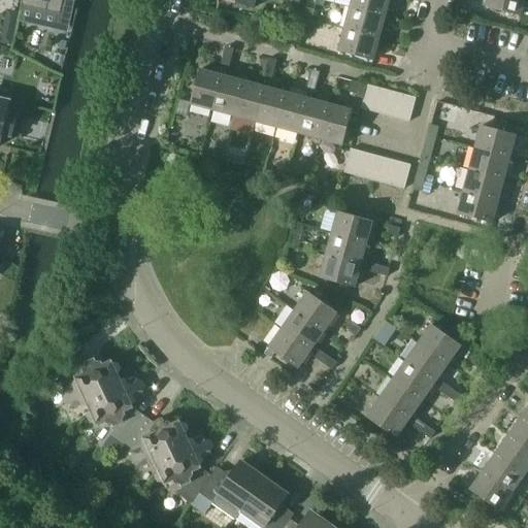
[(59,14),(62,0),(23,0),(22,6),(59,14)]
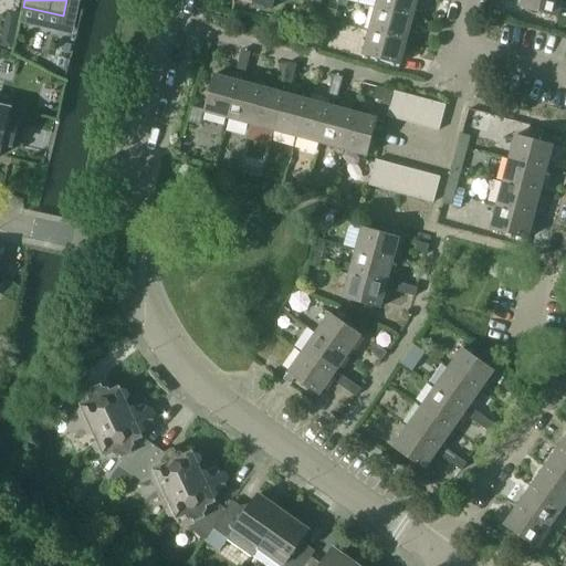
[(271,10),(273,0),(233,0),(271,10)]
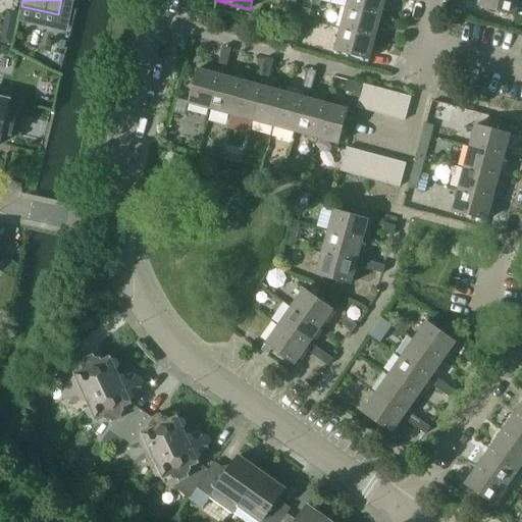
[(380,17),(384,0),(347,0),(346,8),(380,17)]
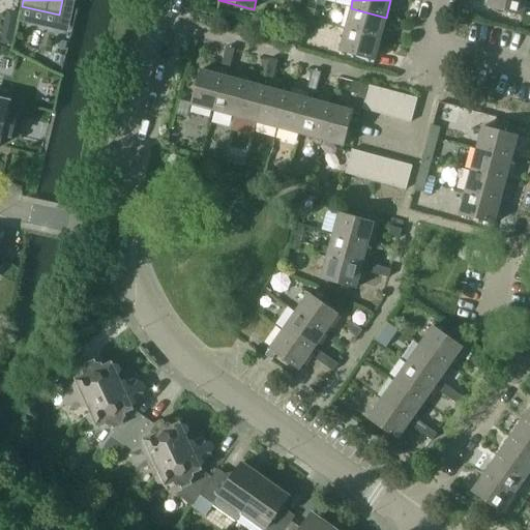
[(522,17),(526,0),(489,0),(488,7),(522,17)]
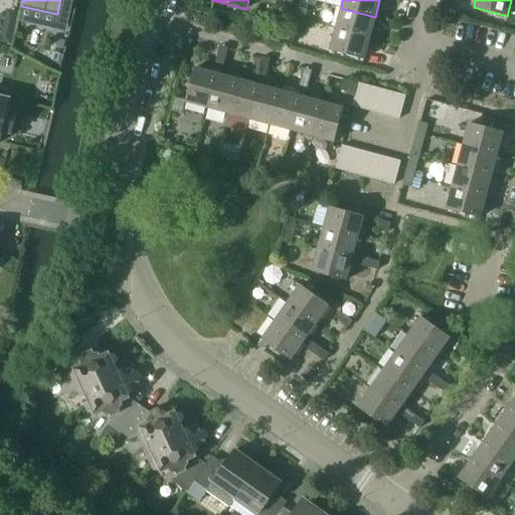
[(304,20),(307,10),(298,7),(295,18),(304,20)]
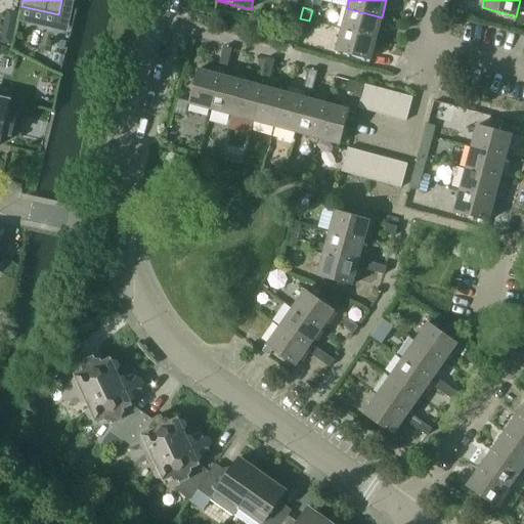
[(376,39),(382,17),(347,8),(341,30),(376,39)]
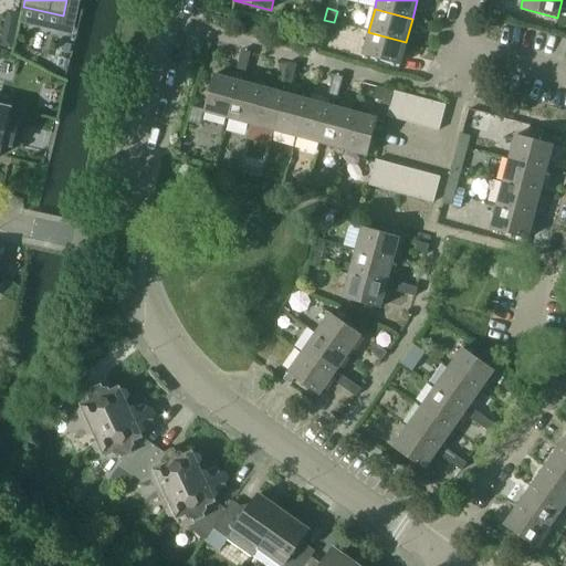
[(331,34),(334,22),(324,20),(321,32),(331,34)]
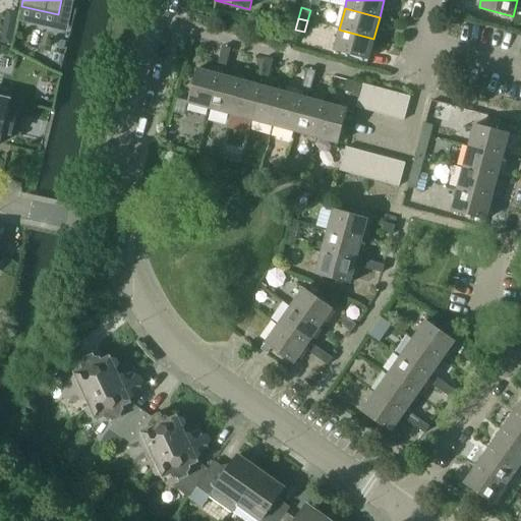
[(2,33),(0,40),(0,41),(11,43),(13,30),(8,29),(2,33)]
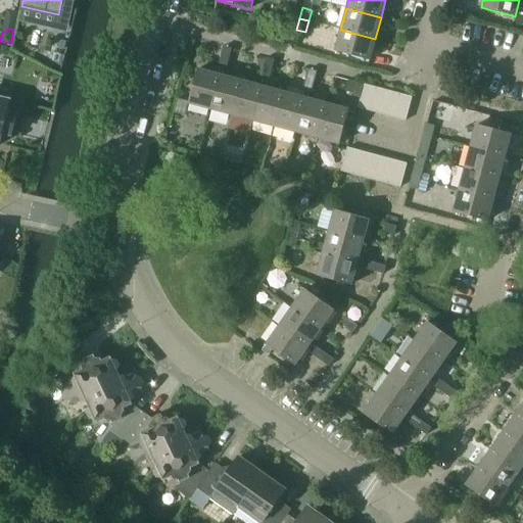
[(369,61),(375,39),(340,30),(334,51),(369,61)]
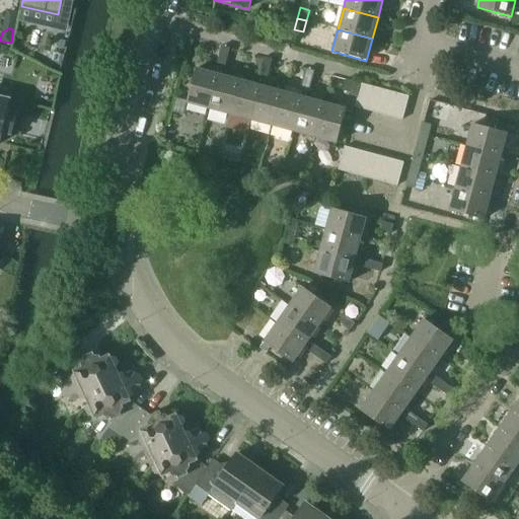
[(227,59),(230,49),(222,47),(219,57),(227,59)]
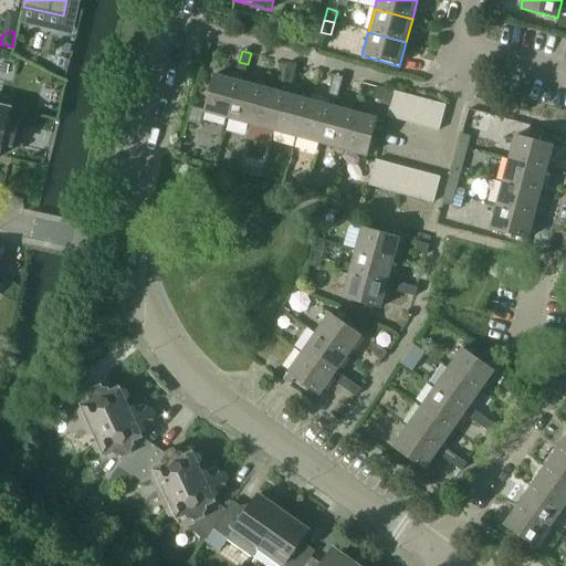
[(244,76),(248,64),(239,62),(236,74),(244,76)]
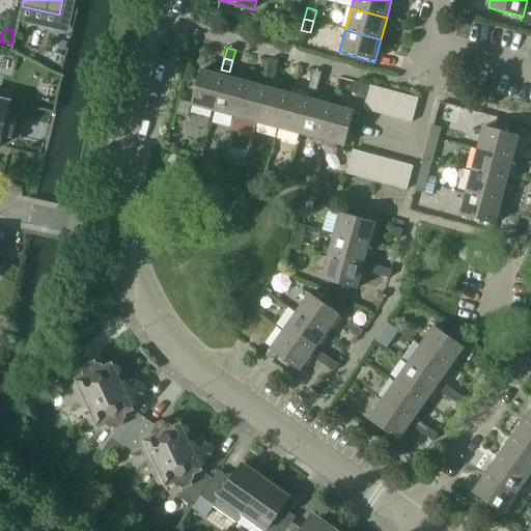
[(275,73),(278,61),(270,59),(267,70),(275,73)]
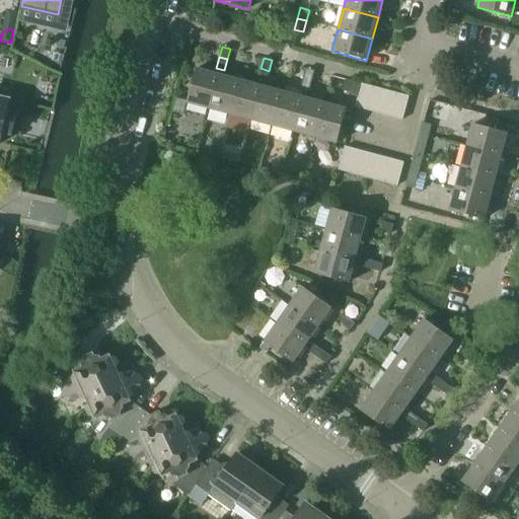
[(266,81),(269,71),(261,68),(257,79),(266,81)]
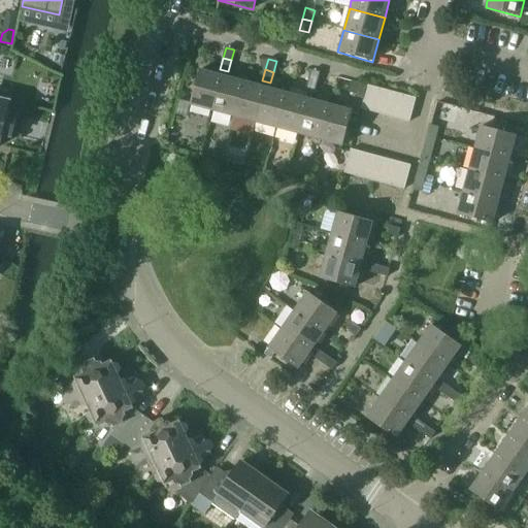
[(211,110),(221,75),(199,70),(190,105),(211,110)]
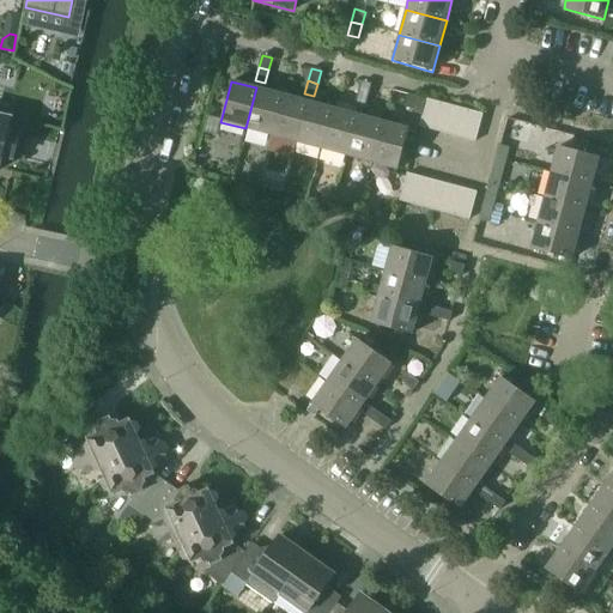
[(368,97),(371,84),(362,82),(358,95),(368,97)]
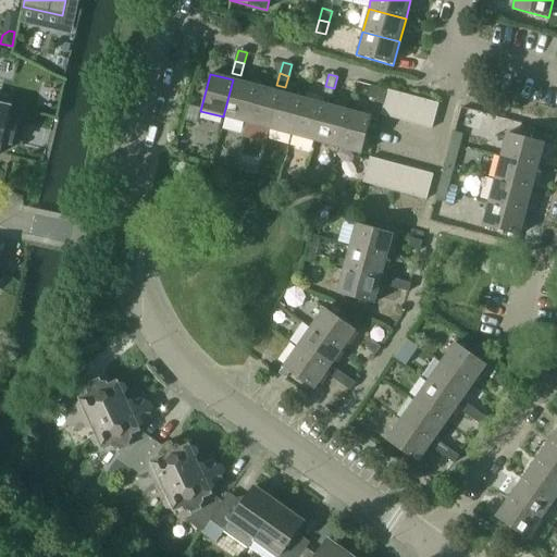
[(246,123),(256,86),(233,79),(223,116),(246,123)]
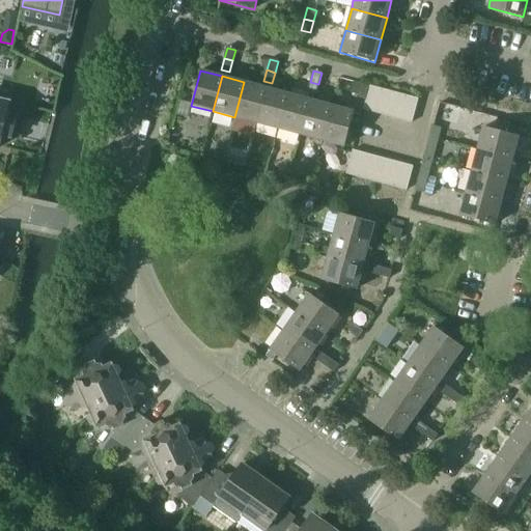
[(366,98),(369,85),(353,81),(350,92),(366,98)]
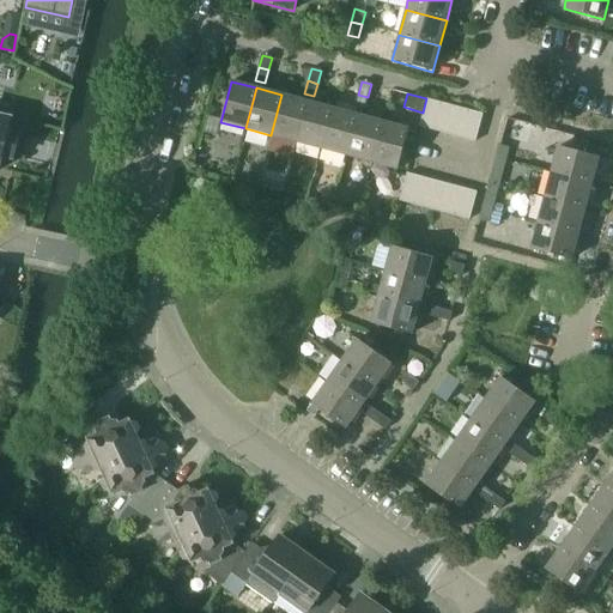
[(296,143),(307,102),(281,95),(271,135),(296,143)]
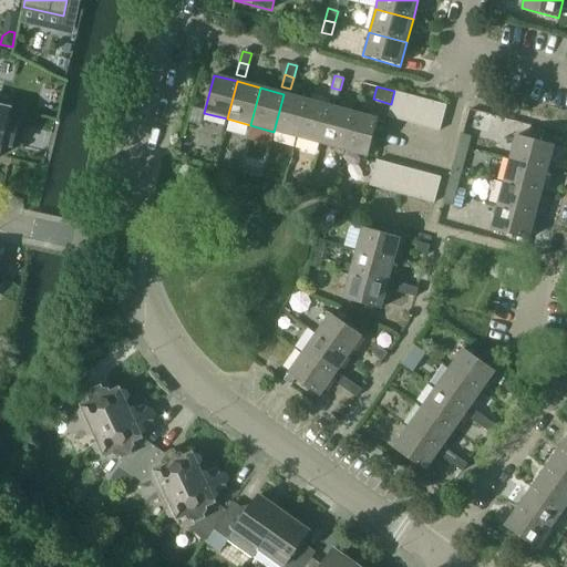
[(337,102),(340,90),(331,88),(328,99),(337,102)]
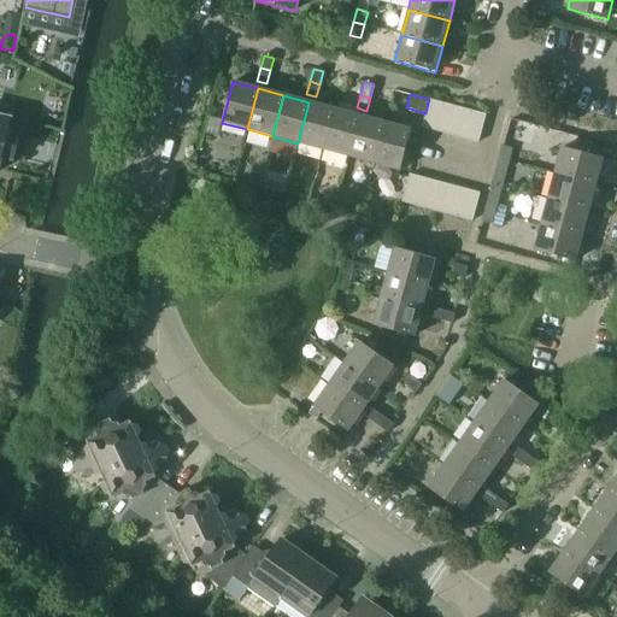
[(435,131),(444,103),(429,99),(425,113),(421,128),(435,131)]
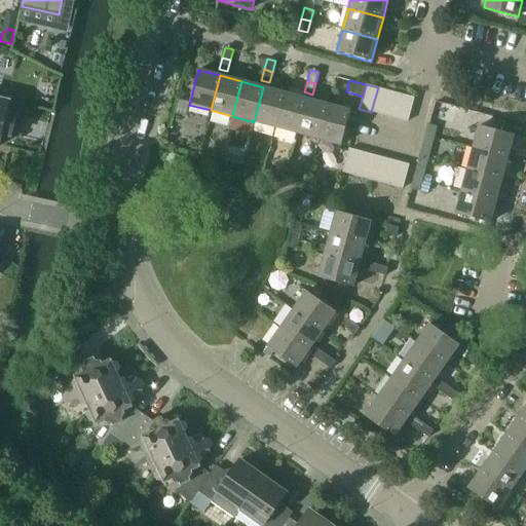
[(275,127),(285,92),(263,87),(254,122),(275,127)]
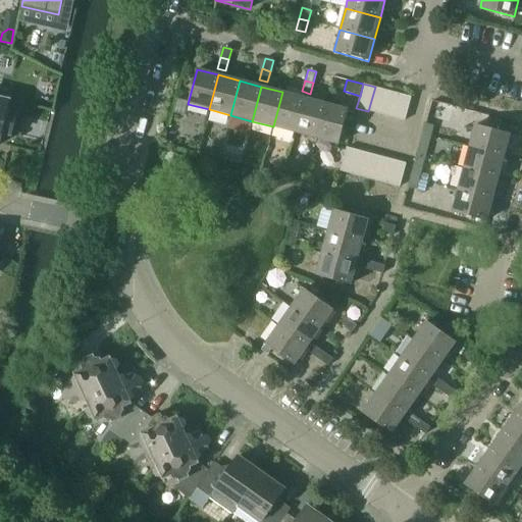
[(380,114),(387,91),(375,87),(368,111),(380,114)]
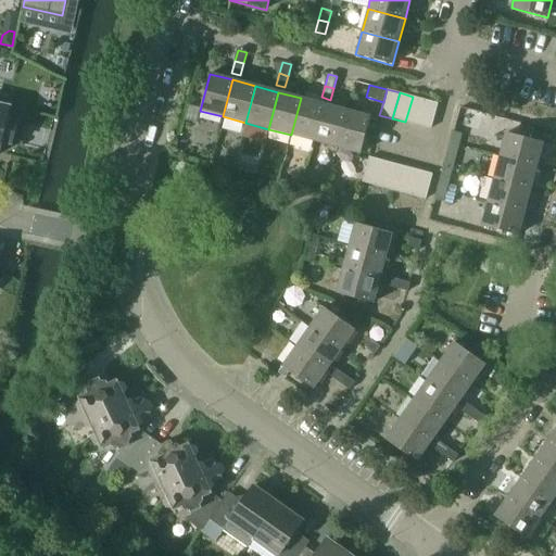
[(418,125),(426,100),(413,97),(405,122),(418,125)]
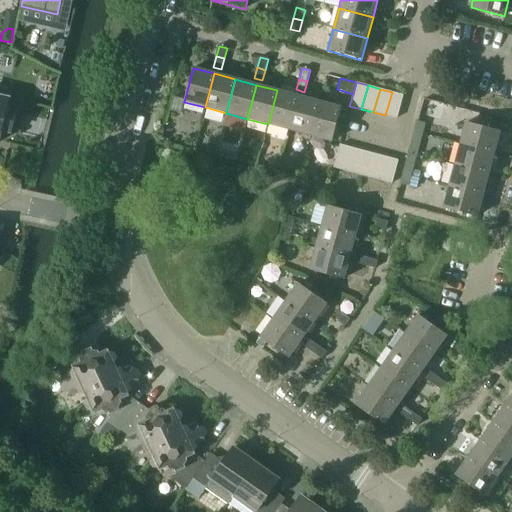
[(289,130),(298,96),(277,90),(268,124),(289,130)]
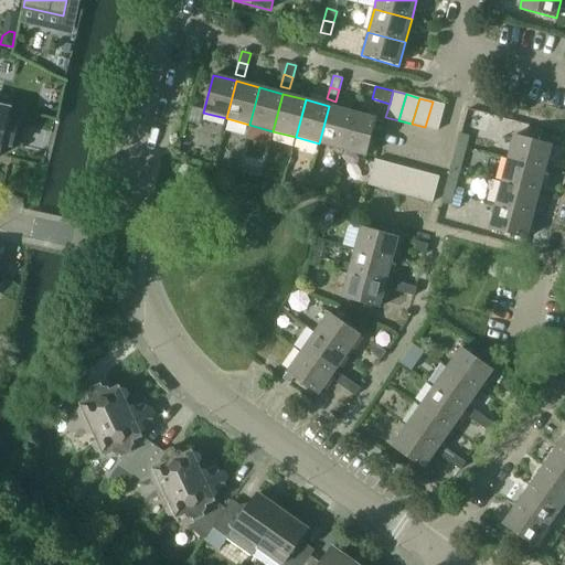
[(438,131),(446,105),(433,102),(425,127),(438,131)]
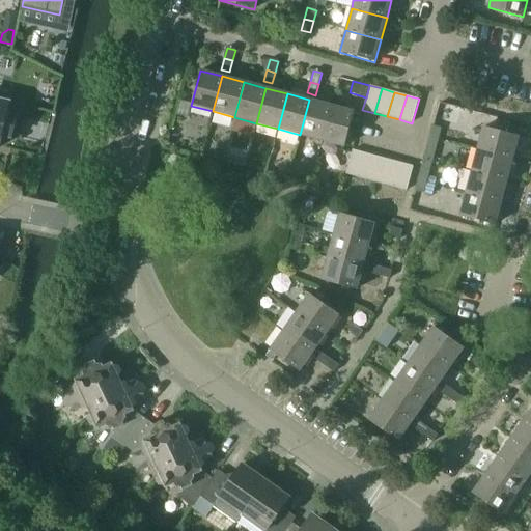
[(10,137),(16,117),(6,115),(9,103),(0,100),(0,142),(2,135),(10,137)]
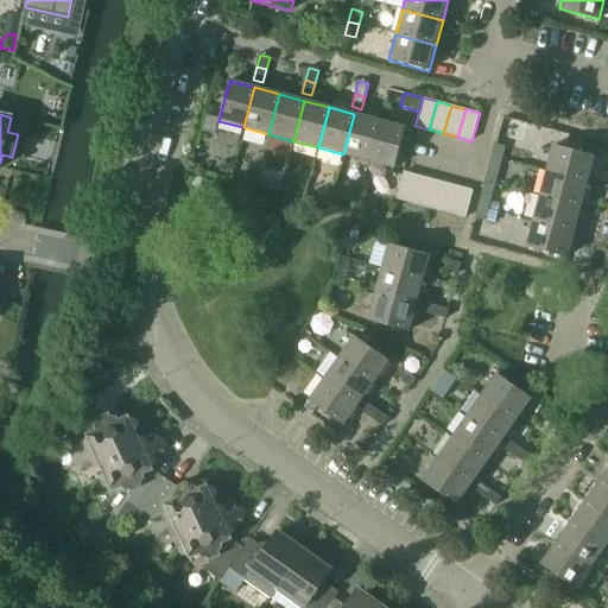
[(368,162),(380,121),(354,114),(343,154),(368,162)]
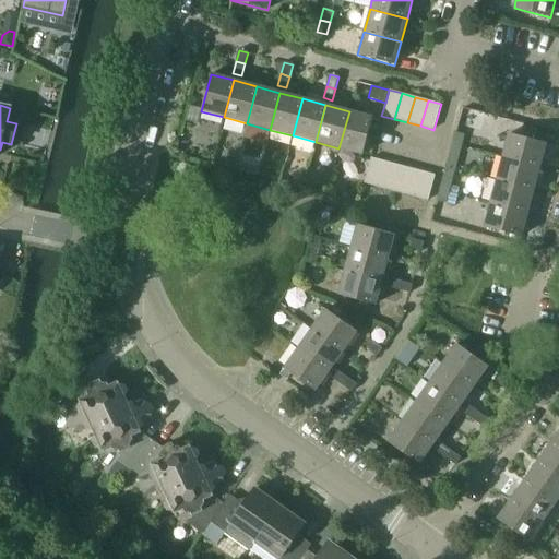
[(361,154),(372,117),(349,111),(339,149),(361,154)]
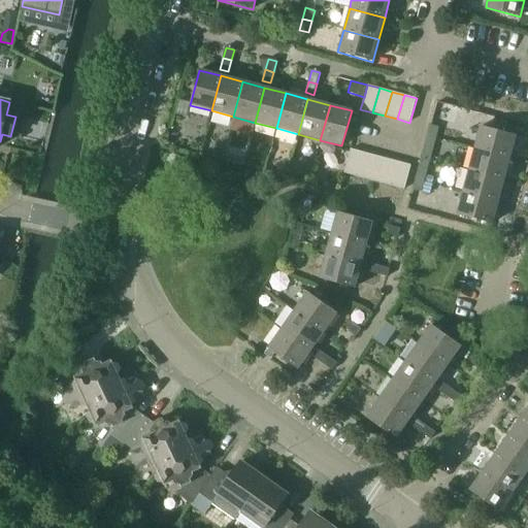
[(435,137),(438,127),(430,125),(427,135),(435,137)]
